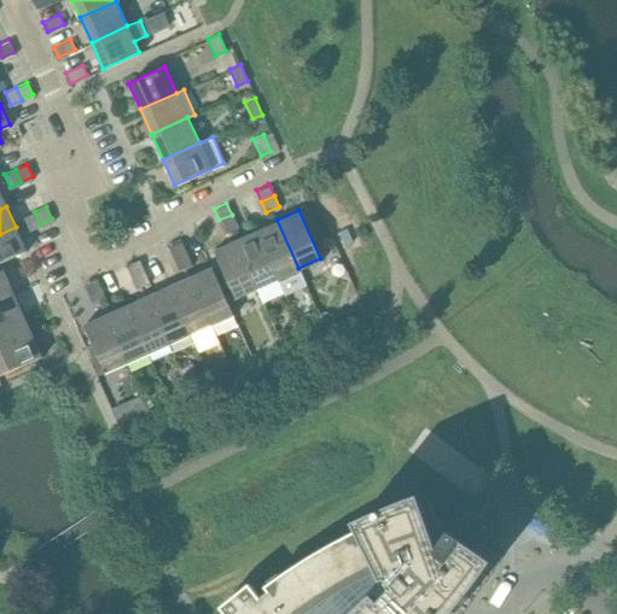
[(40,224),(34,211),(23,216),(29,229),(40,224)]
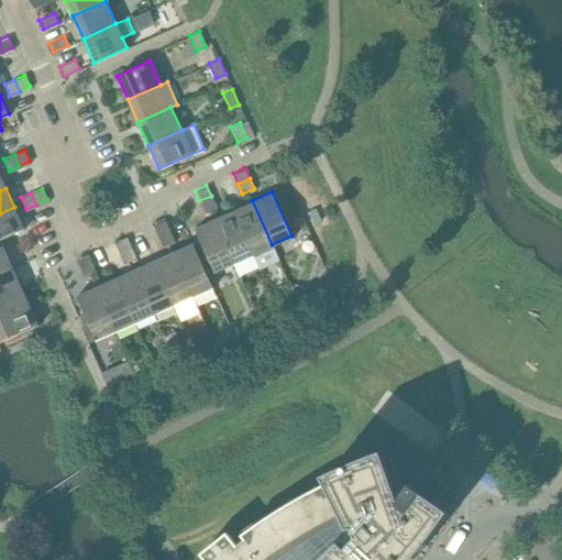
[(211,196),(199,200),(204,211),(216,206),(211,196)]
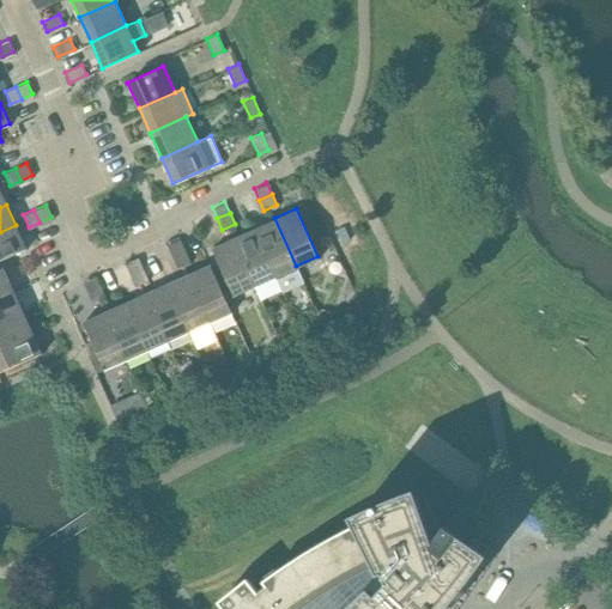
[(276,275),(296,266),(274,218),(254,227),(276,275)]
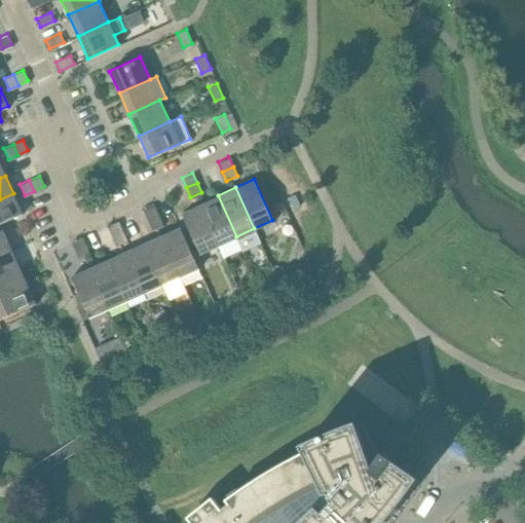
[(0,222),(22,213),(13,193),(0,199),(0,222)]
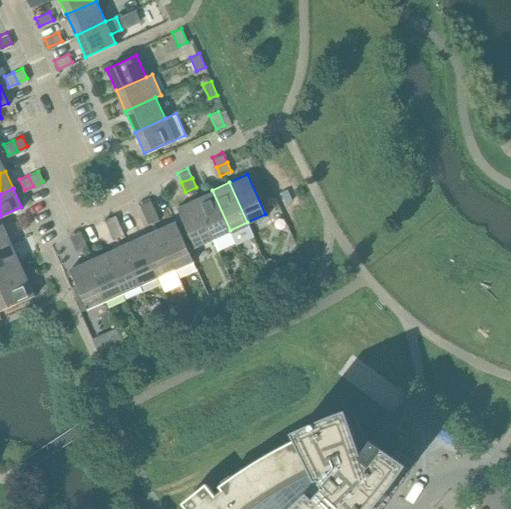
[(212,238),(230,230),(212,190),(194,198),(212,238)]
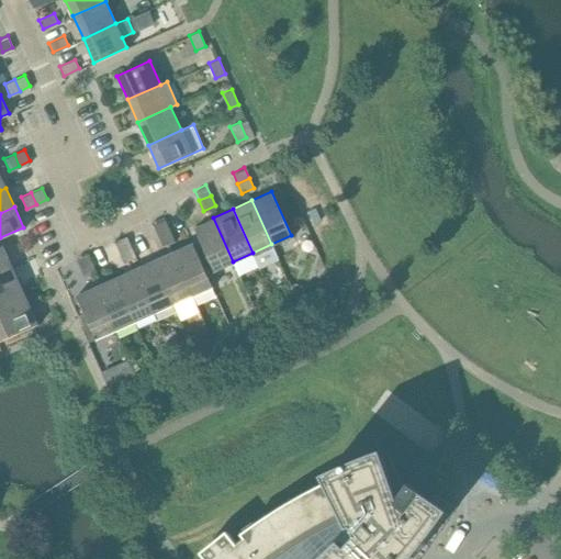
[(152,223),(157,233),(168,228),(164,217),(152,223)]
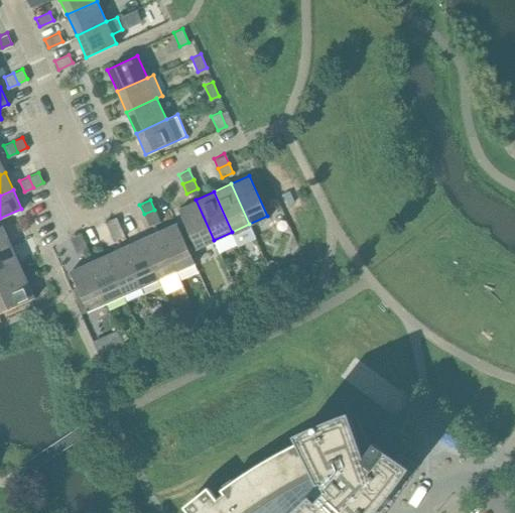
[(196,248),(214,240),(196,200),(177,208),(196,248)]
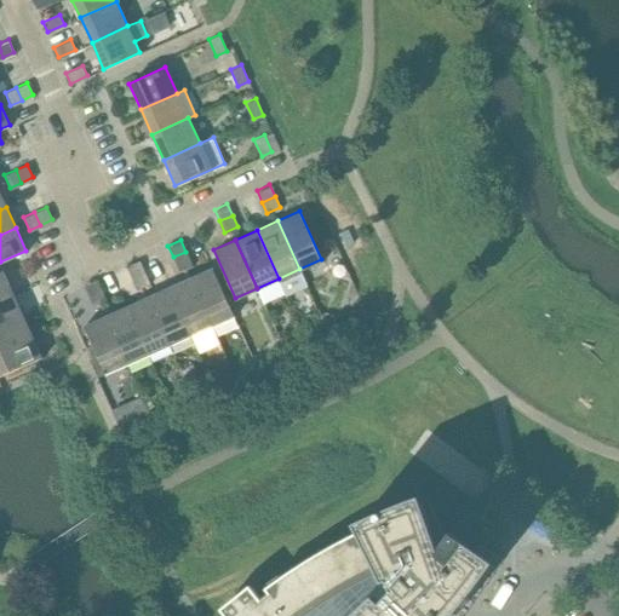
[(185,252),(173,257),(178,269),(191,263),(185,252)]
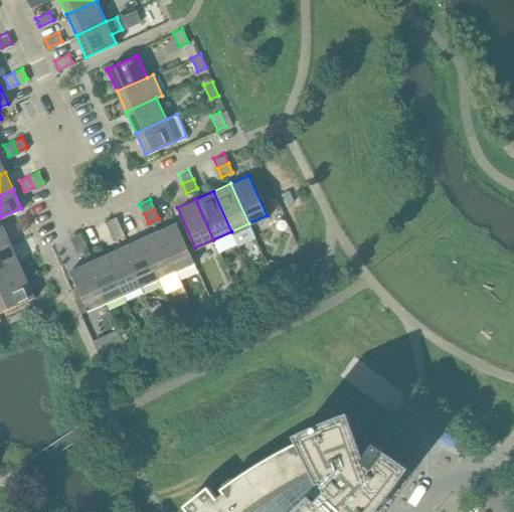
[(104,220),(109,229),(119,224),(115,215),(104,220)]
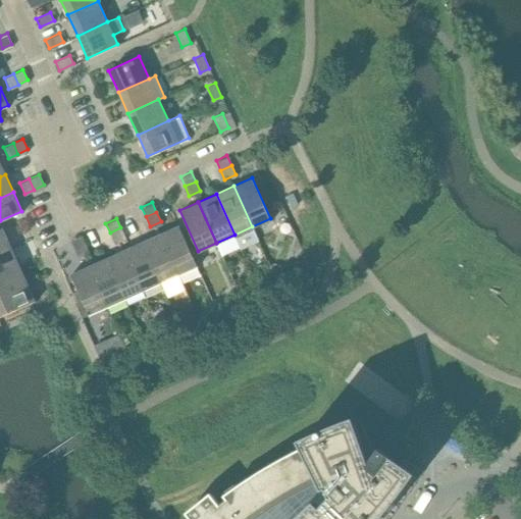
[(177,273),(196,265),(178,224),(159,232),(177,273)]
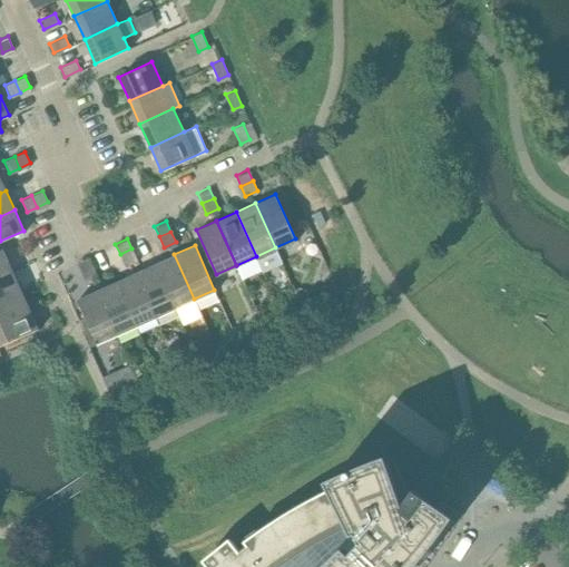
[(0,273),(11,267),(1,247),(0,247),(0,273)]
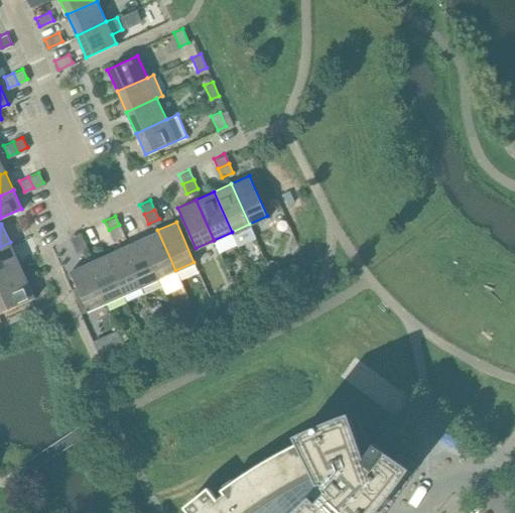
[(119,225),(109,230),(113,240),(124,235),(119,225)]
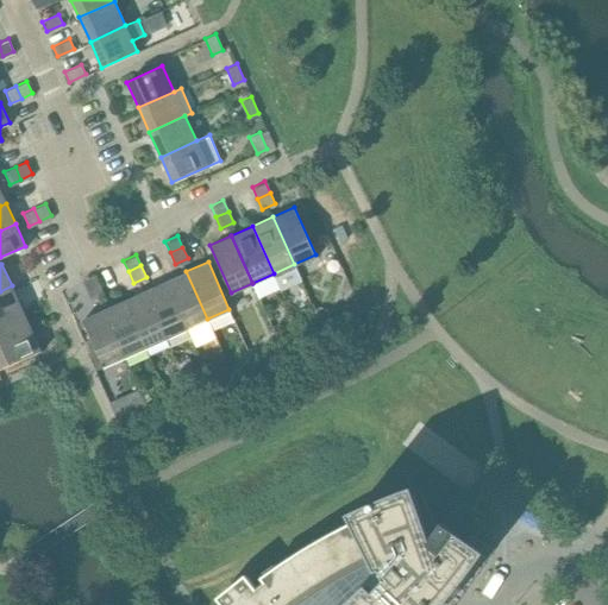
[(187,328),(207,319),(186,271),(165,281),(187,328)]
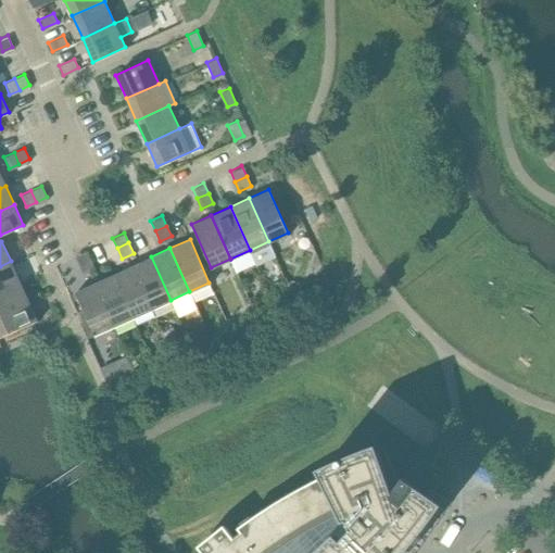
[(74,254),(79,265),(90,260),(86,249),(74,254)]
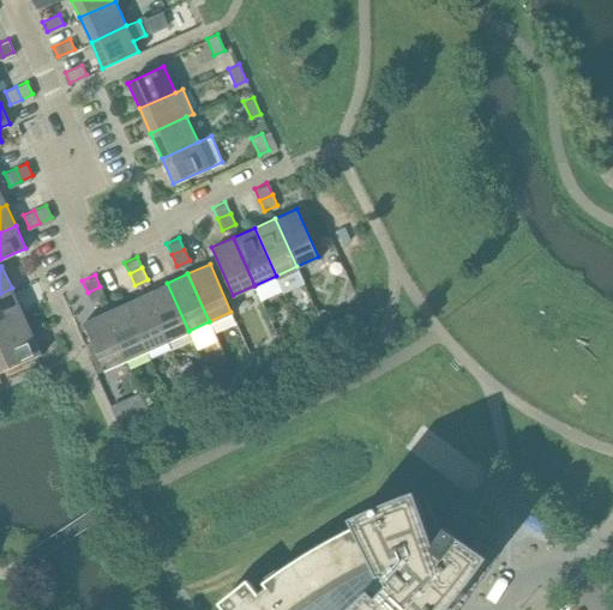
[(167,340),(188,331),(167,283),(145,293),(167,340)]
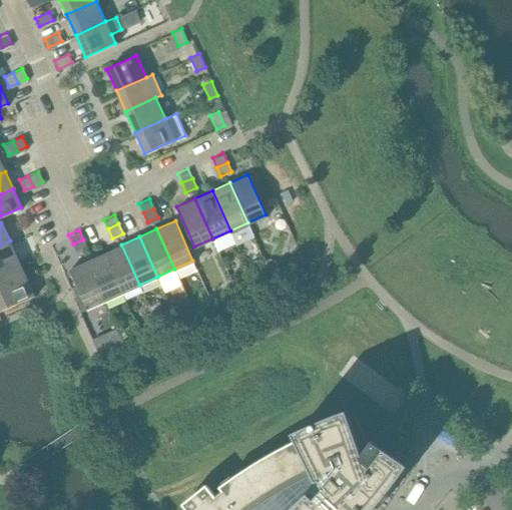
[(83,239),(73,244),(77,253),(88,248),(83,239)]
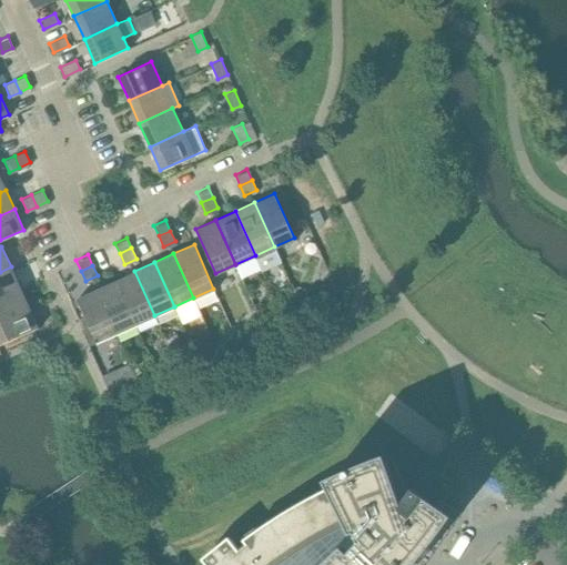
[(0,295),(19,286),(11,266),(0,272),(0,295)]
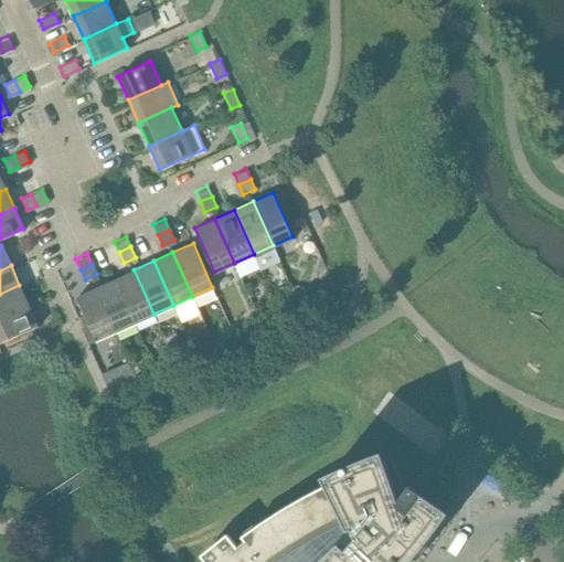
[(135,321),(153,314),(134,269),(115,277),(135,321)]
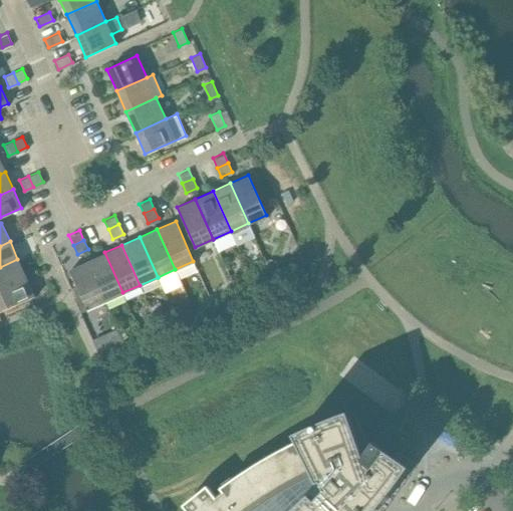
[(104,300),(122,292),(104,252),(86,260),(104,300)]
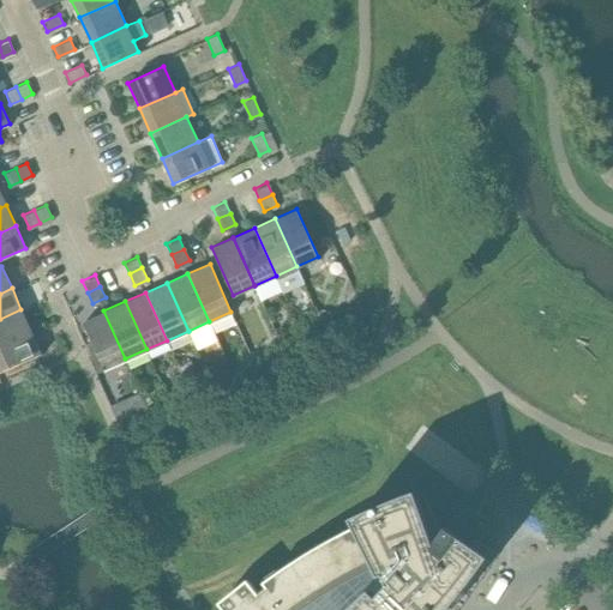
[(0,344),(30,331),(20,309),(0,319),(0,344)]
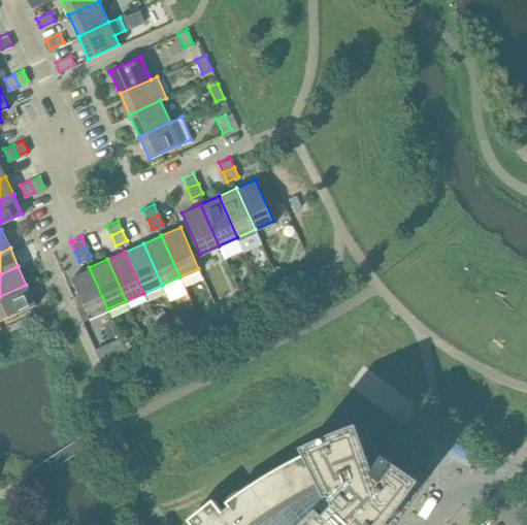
[(89,317),(107,308),(89,267),(70,275),(89,317)]
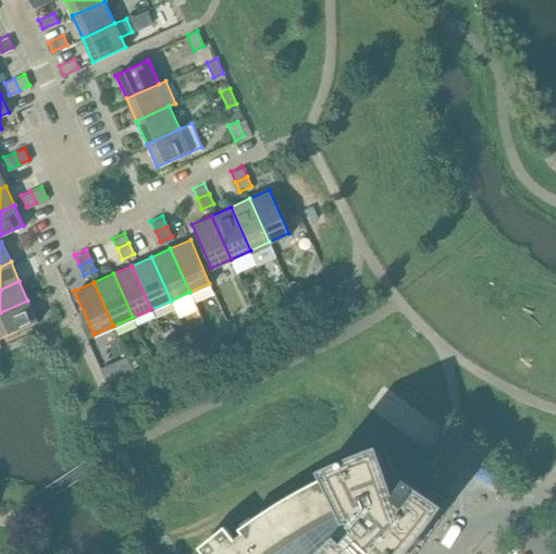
[(0,335),(36,320),(27,300),(0,312),(0,335)]
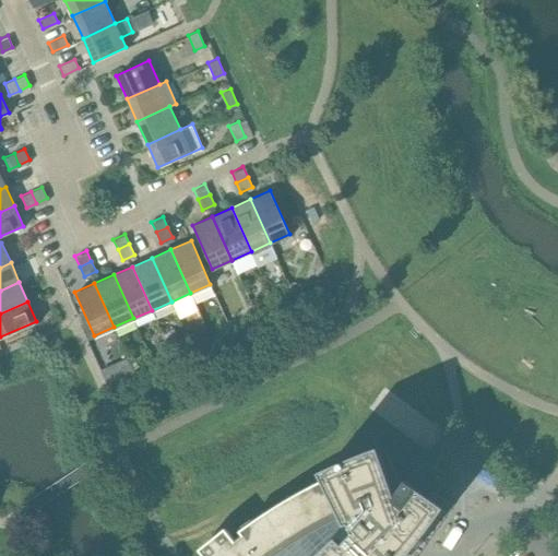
[(264,303),(254,307),(259,316),(268,311),(264,303)]
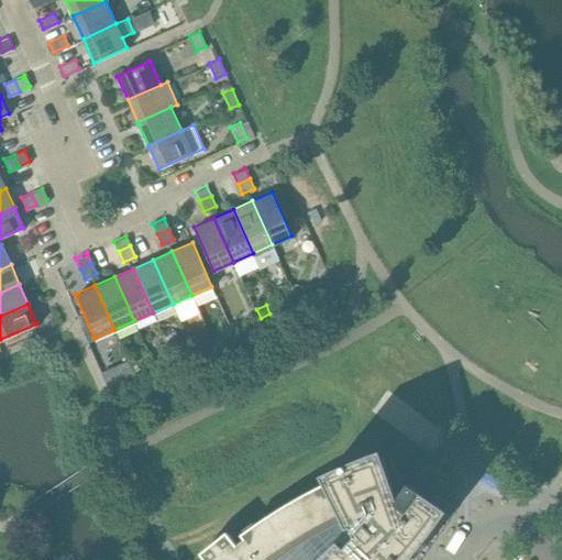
[(158,353),(162,362),(173,358),(169,348),(158,353)]
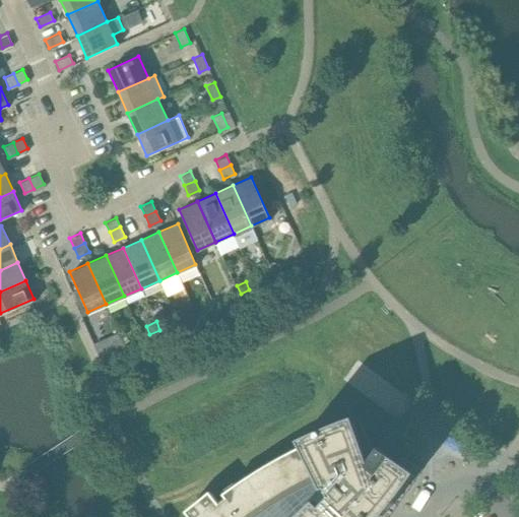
[(106,340),(111,350),(123,345),(119,335),(106,340)]
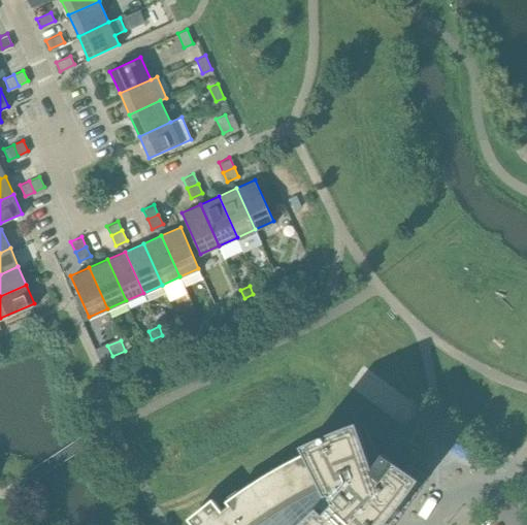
[(375,465),(377,466),(375,469),(370,456),(377,454),(367,426),(361,428),(359,422),(302,446),(305,452),(275,467),(248,485),(219,505),(212,497),(189,517),(188,518),(193,524),(385,524),(400,506),(422,479),(398,463),(403,456),(390,447),(375,465)]
